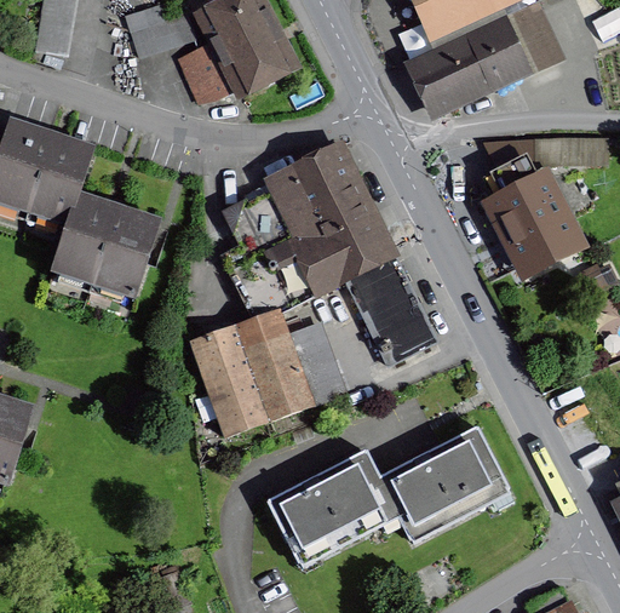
[(141,50),(199,32),(188,0),(158,0),(128,10),(141,50)]
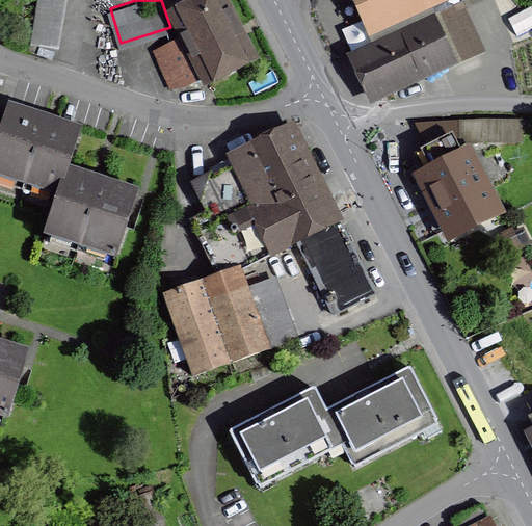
[(192,0),(168,11),(182,41),(155,54),(170,87),(197,75),(202,82),(253,59),(224,0),(192,0)]
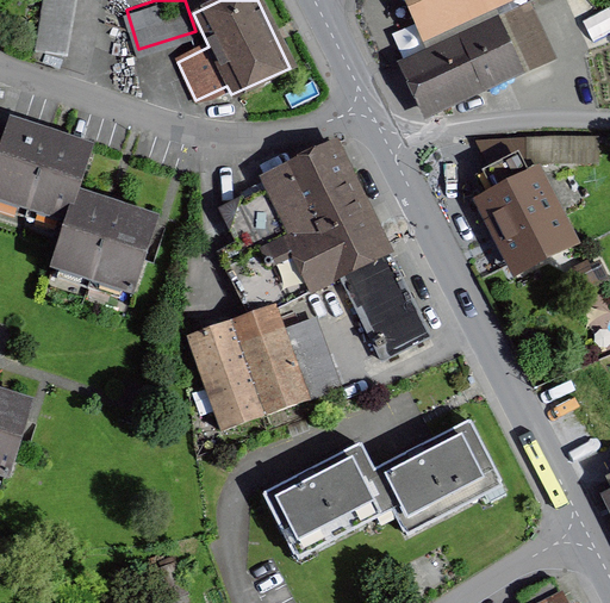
[(403,0),(423,44),(512,4),(510,0),(403,0)]
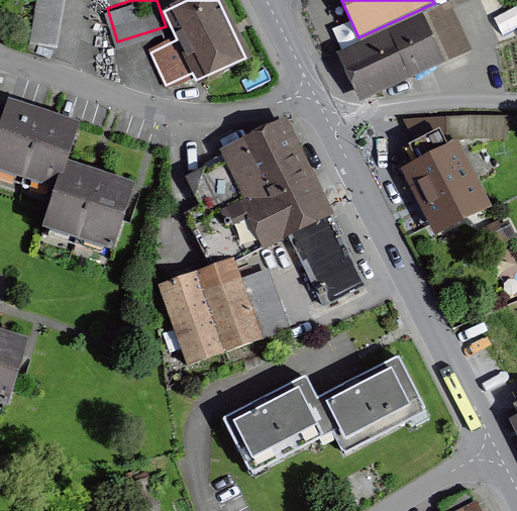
[(451,4),(427,14),(444,56),(469,45),(451,4)]
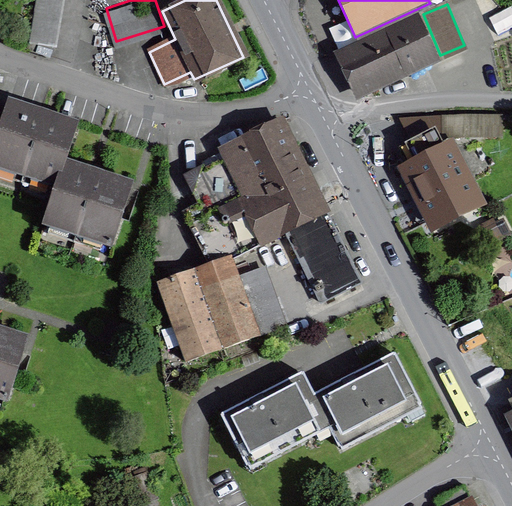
[(418,16),(335,53),(356,99),(438,62),(418,16)]
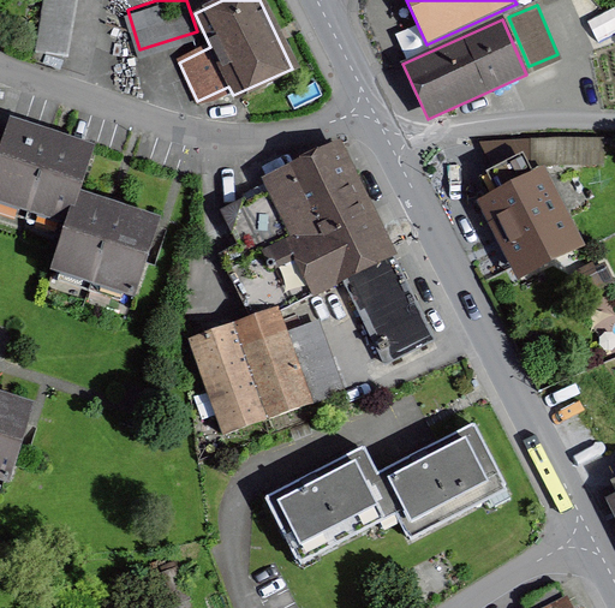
[(91,145),(12,119),(0,154),(0,202),(65,224),(77,189),(91,145)]
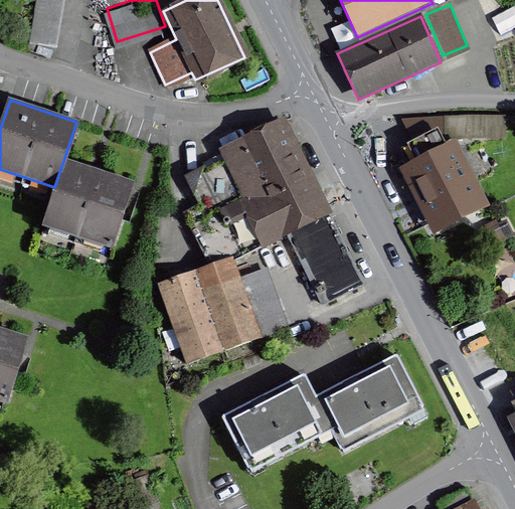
[(217,147),(266,242),(287,231),(327,211),(332,209),(285,114),(217,147)]
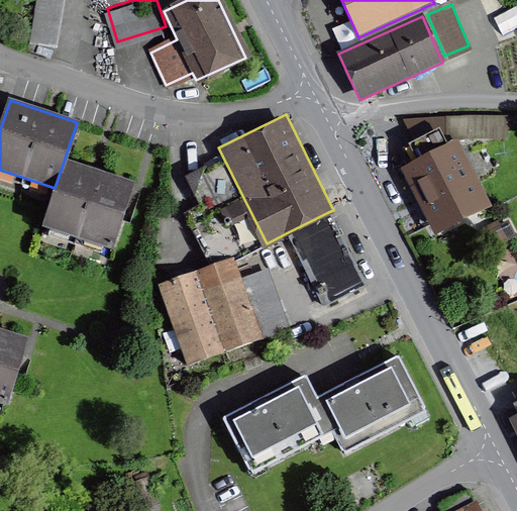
[(505,118),(446,117),(446,139),(505,139),(505,118)]
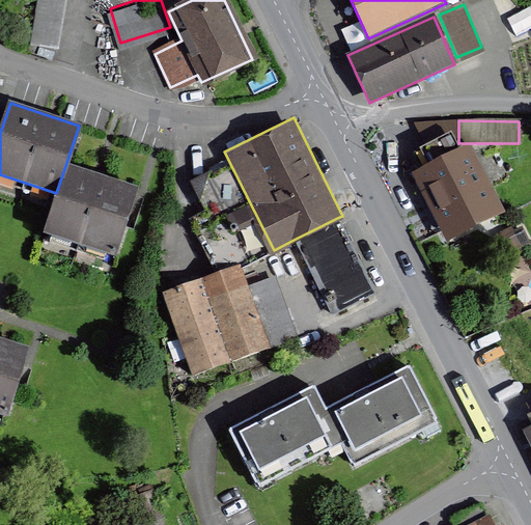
[(469,147),(413,174),(447,243),(502,216),(469,147)]
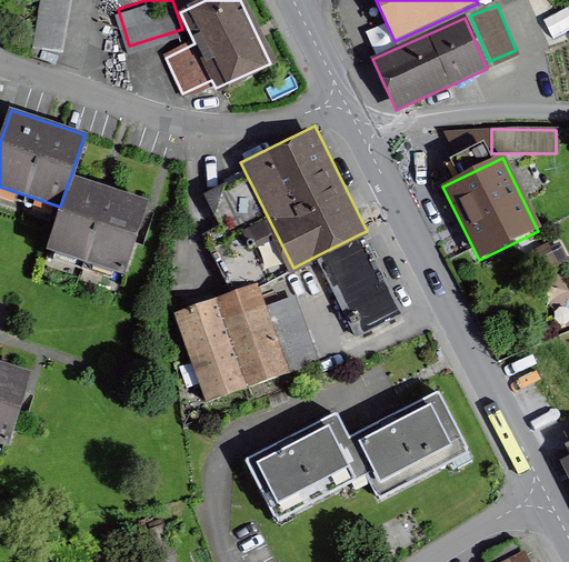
[(147,199),(71,174),(60,207),(47,249),(122,273),(147,199)]
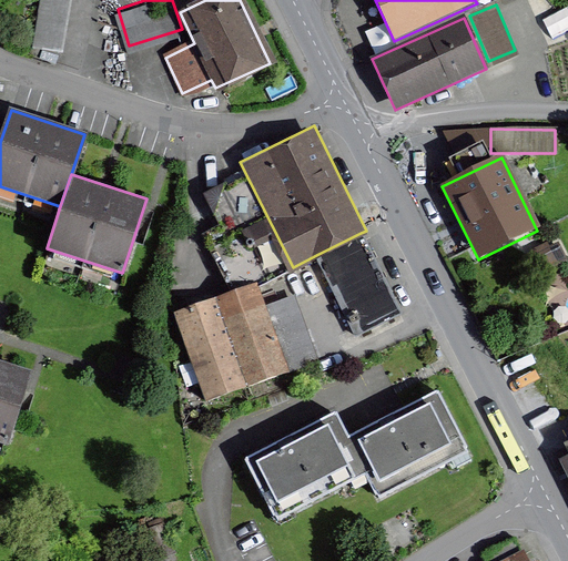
[(361,233),(316,255),(355,330),(398,308),(361,233)]
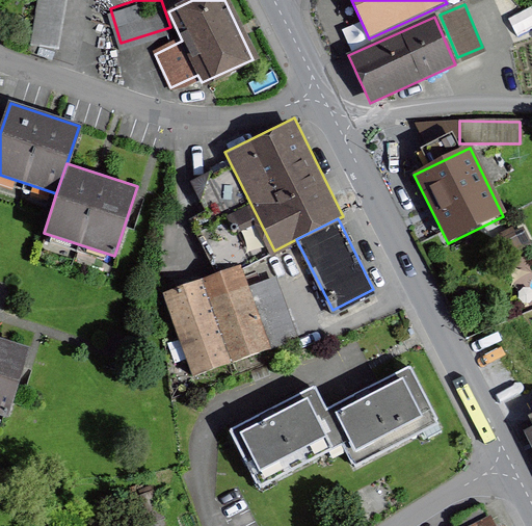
[(243,263),(162,292),(193,376),(273,347),(243,263)]
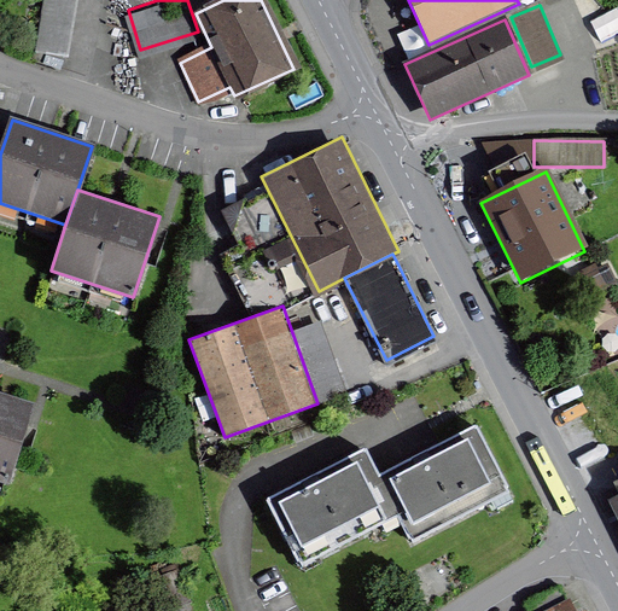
[(33,403),(0,391),(0,477),(6,481),(33,403)]
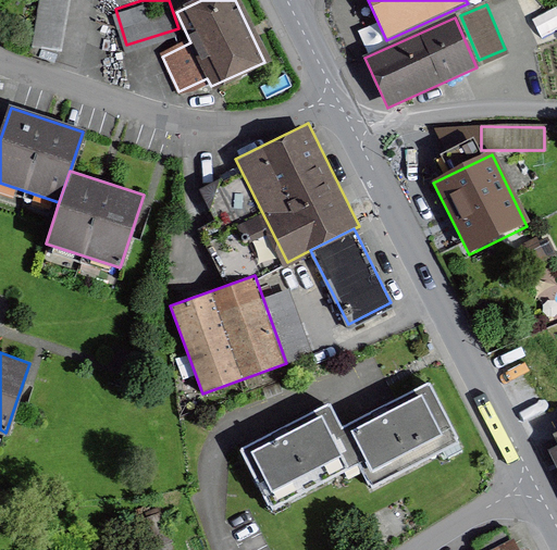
[(337,427),(355,460),(361,473),(449,427),(425,382),(337,427)]
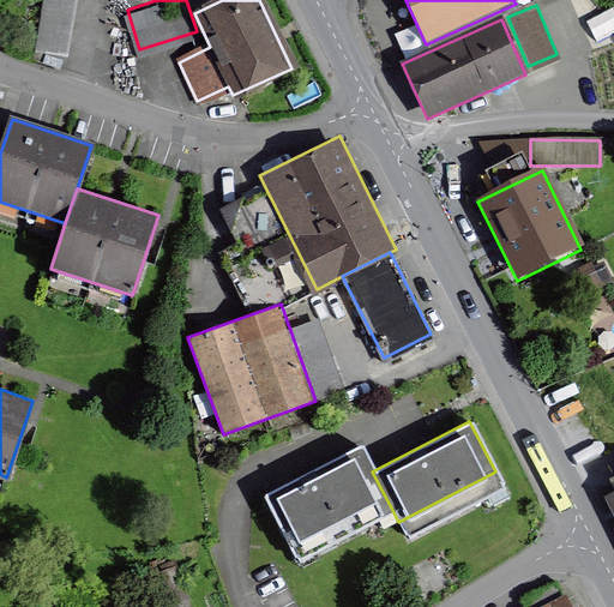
[(372,472),(357,445),(265,492),(299,556),(391,508),(372,472)]
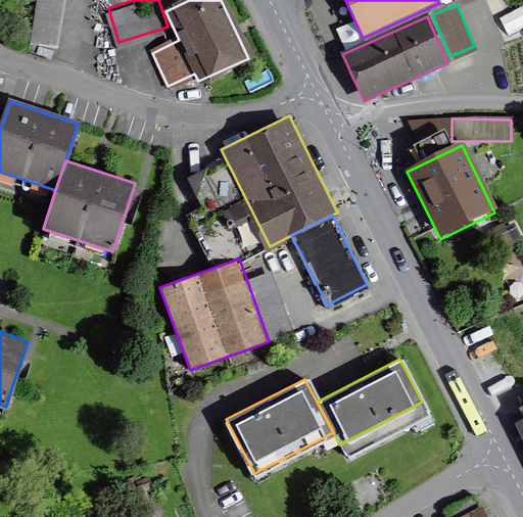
[(522,405),(513,410),(522,430),(522,405)]
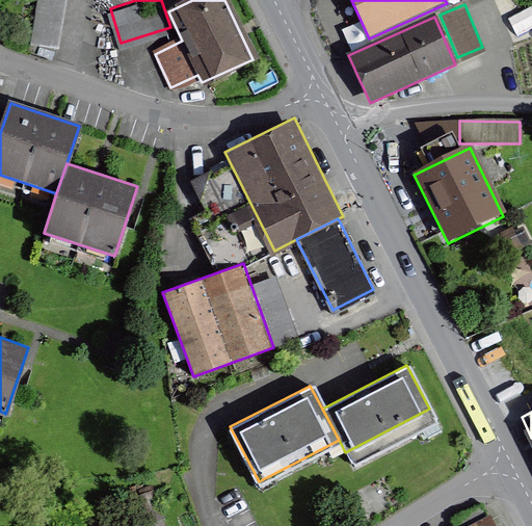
[(501,525),(496,514),(471,525),(501,525)]
